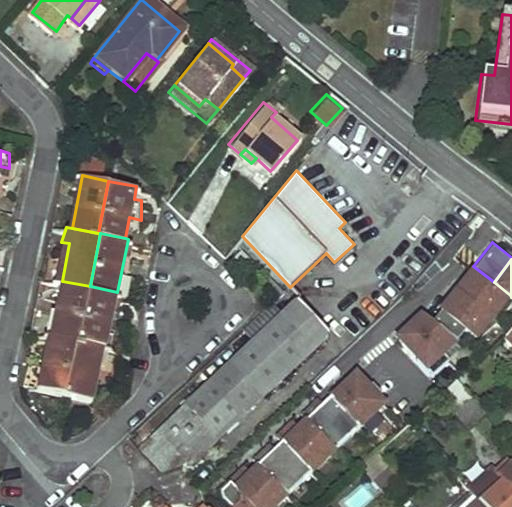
[(473,266),(471,264),(437,305),(440,308),(464,327),(476,337),(510,295),(494,282),(473,266)]
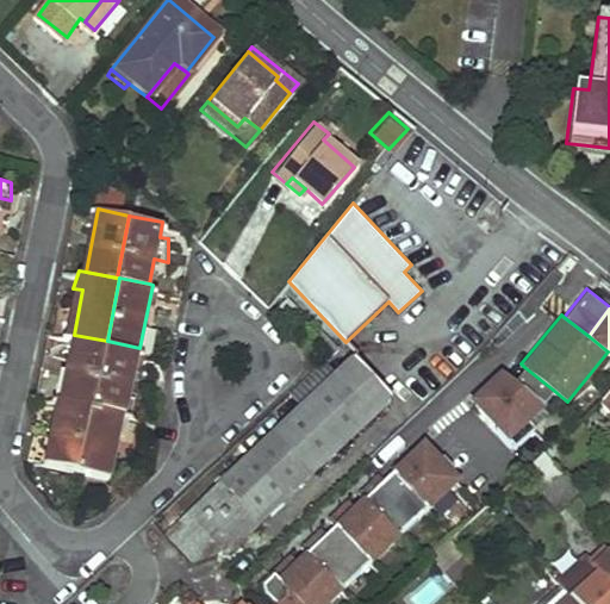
[(74,335),(62,398),(89,404),(94,405),(107,341),(74,335)]
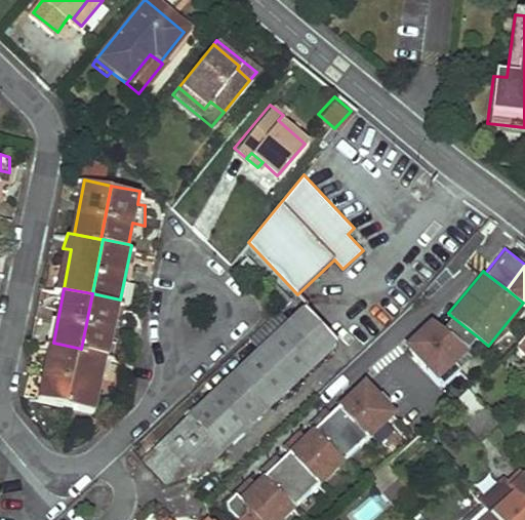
[(92,293),(81,349),(109,354),(114,332),(123,334),(122,314),(117,313),(120,300),(92,293)]
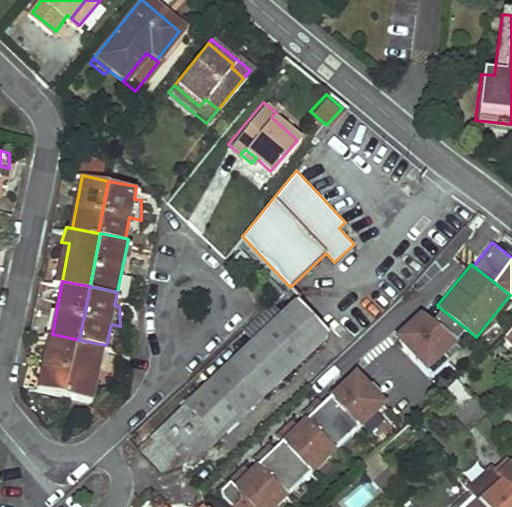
[(218,439),(330,336),(295,298),(136,445),(161,473),(181,454),(188,462),(216,436),(218,439)]
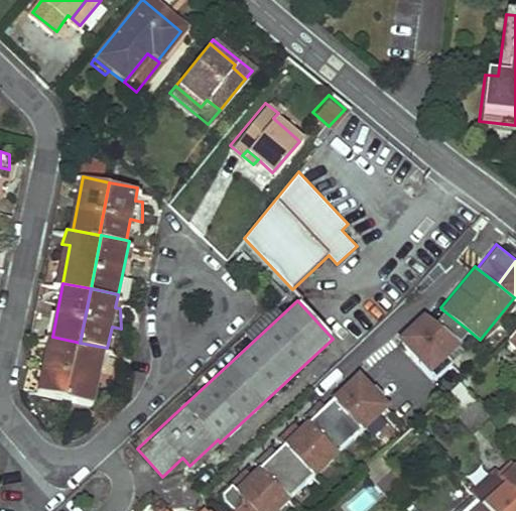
[(422,310),(396,336),(429,371),(462,342),(460,340),(435,321),(422,310)]
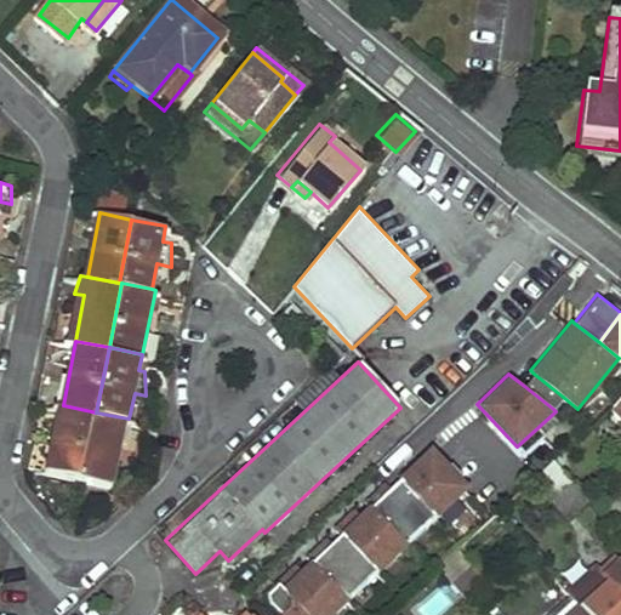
[(563,397),(534,374),(524,386),(553,409),(563,397)]
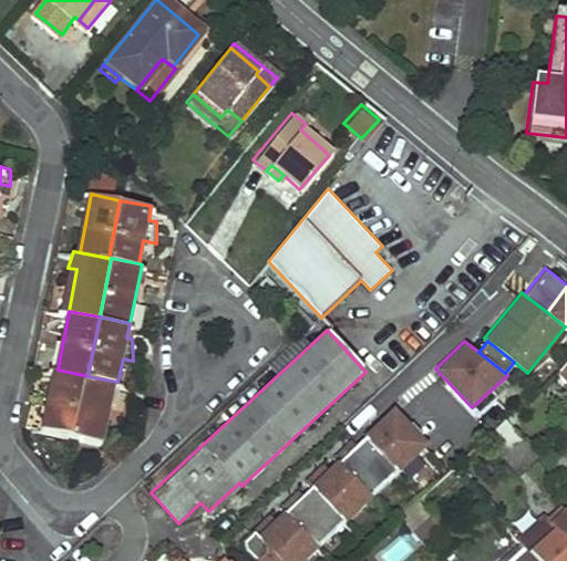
[(566,382),(566,359),(556,372),(566,382)]
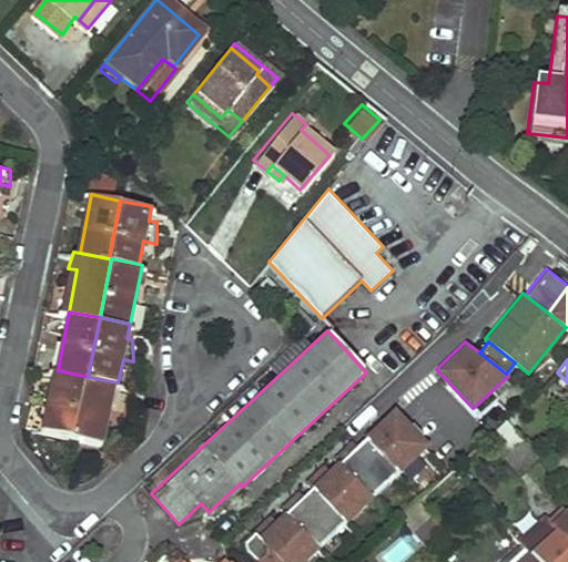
[(53,369),(42,427),(71,433),(83,376),(58,370),(53,369)]
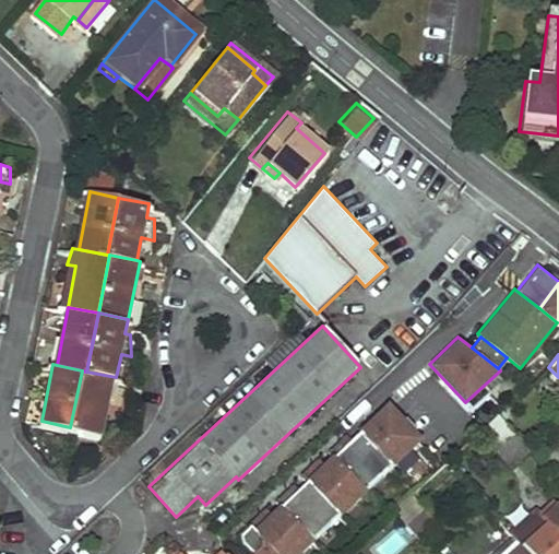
[(82,370),(70,427),(100,433),(109,393),(119,396),(120,378),(116,377),(86,372),(82,370)]
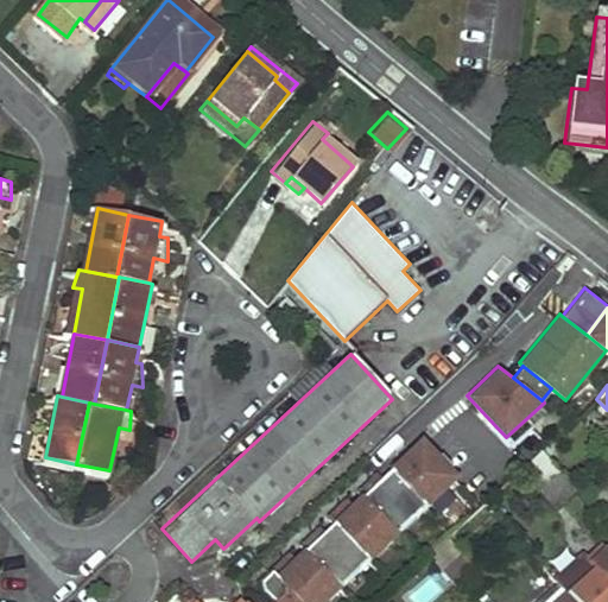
[(460,475),(422,435),(390,464),(392,467),(425,504),(426,505),(460,475)]
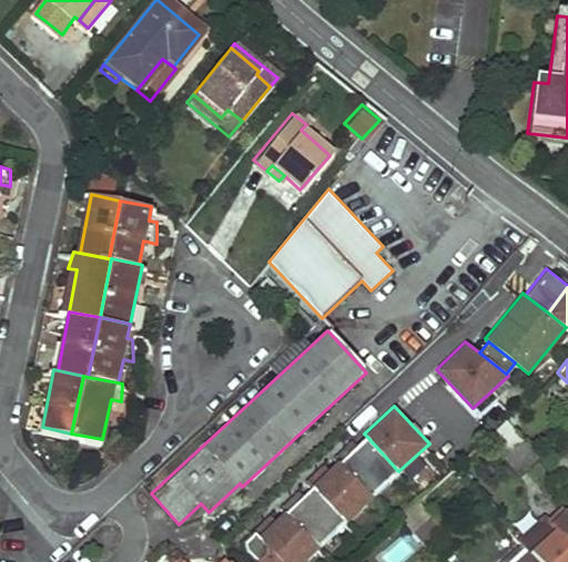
[(517,469),(536,450),(505,418),(486,437),(517,469)]
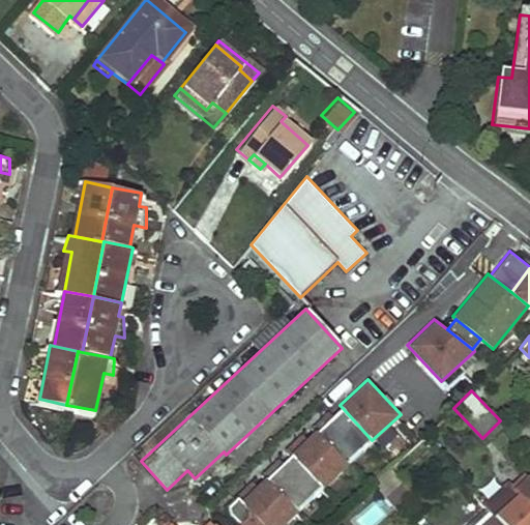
[(371,439),(342,407),(317,430),(347,462),(371,439)]
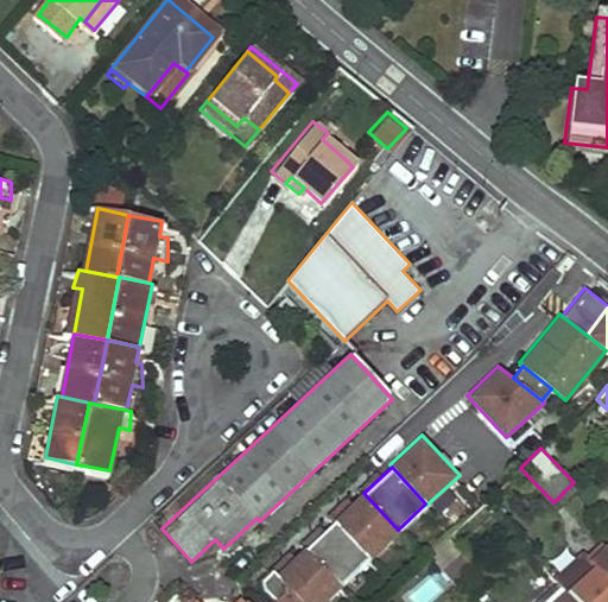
[(363,493),(361,492),(331,519),(334,520),(367,557),(368,558),(398,531),(398,530),(363,493)]
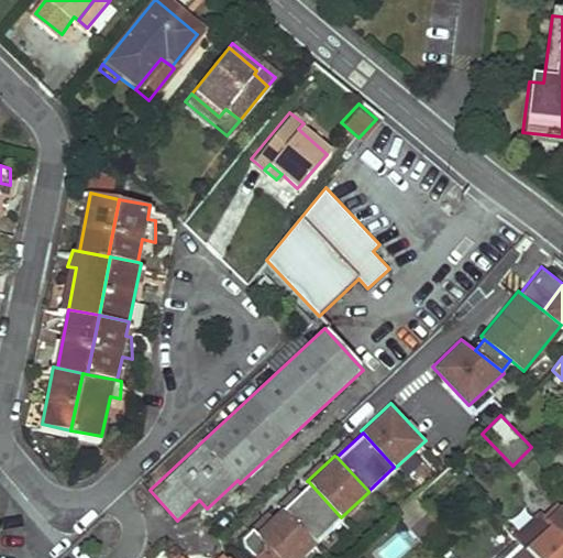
[(340,516),(309,482),(283,507),(313,542),(340,516)]
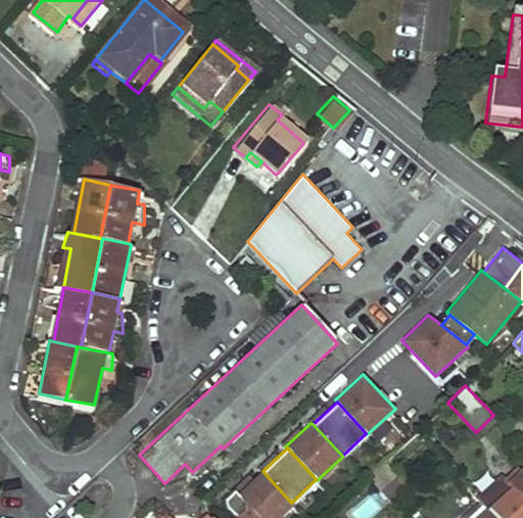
[(390,500),(407,483),(384,458),(367,473),(390,500)]
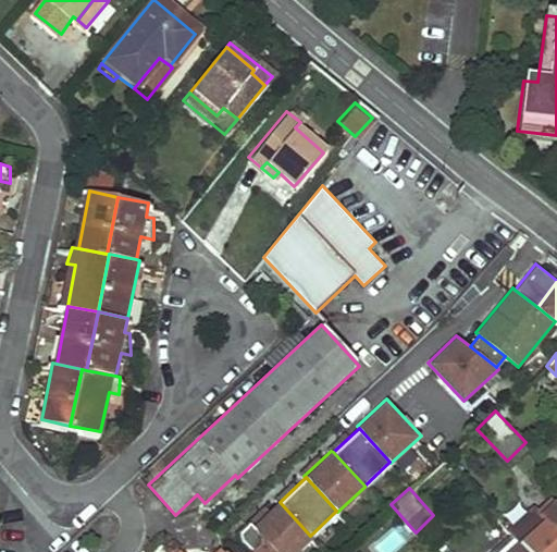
[(529,551),(556,551),(556,506),(548,498),(537,507),(533,503),(507,527),(509,530),(529,551)]
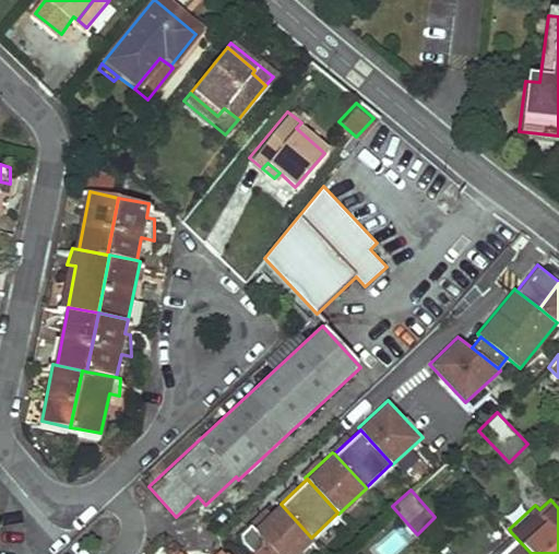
[(281,504),(278,502),(252,527),(277,553),(296,553),(313,539),(311,538),(281,504)]
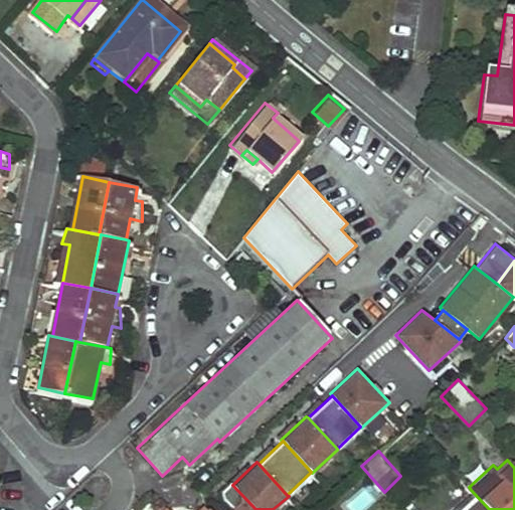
[(255,509),(232,485),(230,482),(220,490),(222,497),(230,506),(225,509),(255,509)]
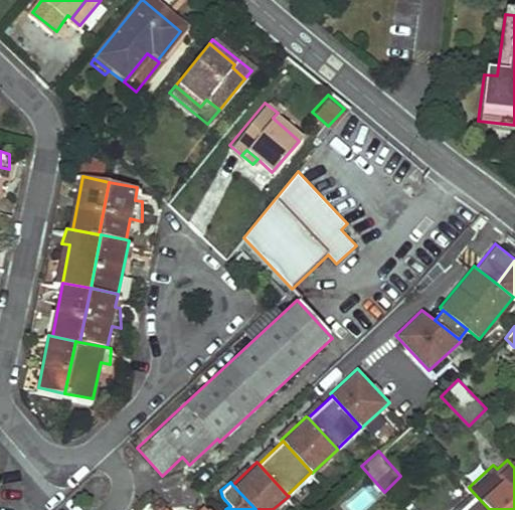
[(489,509),(471,490),(447,509),(489,509)]
